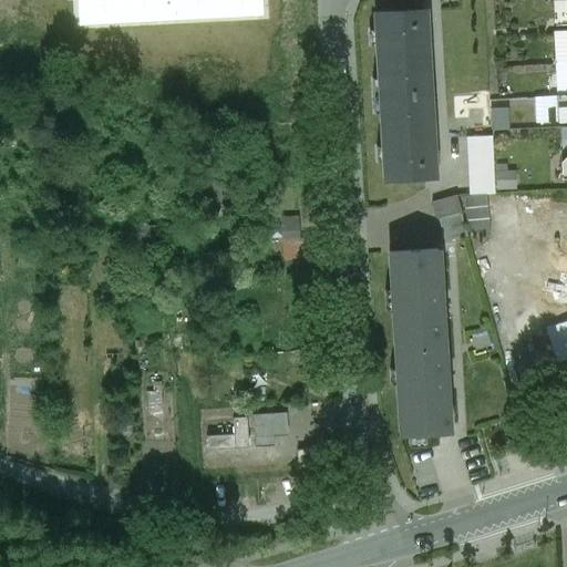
[(423,11),(375,13),(377,33),(383,33),(383,42),(377,43),(379,79),(385,79),(387,95),(428,93),(423,11)]
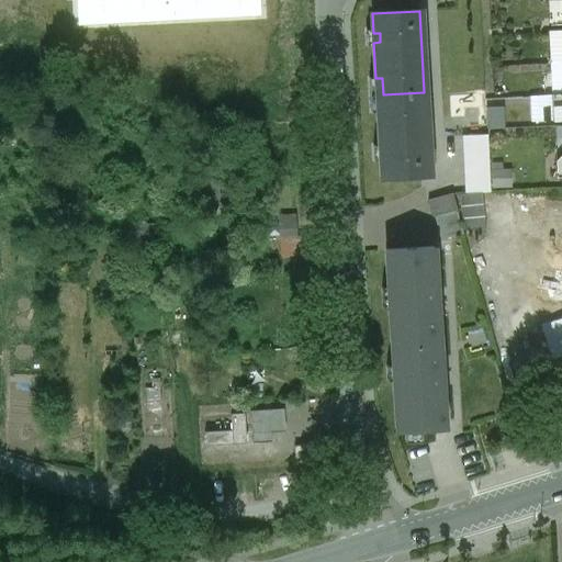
[(424,93),(383,96),(384,112),(378,112),(380,148),(386,148),(386,157),(380,158),(381,178),(428,175),(424,93)]
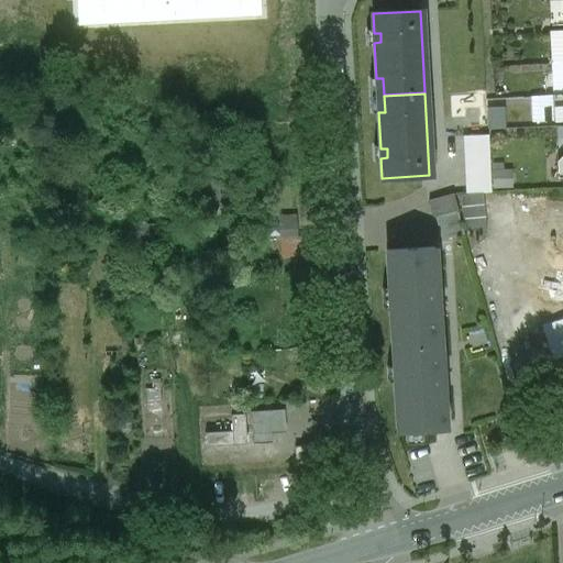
[(562,94),(552,95),(552,96),(553,122),(562,121),(562,94)]
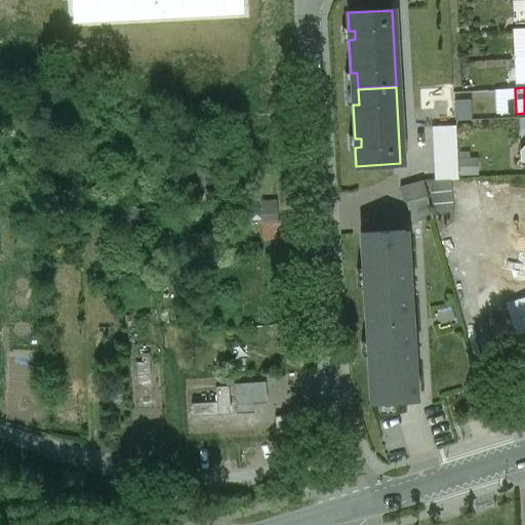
[(515,89),(502,89),(503,115),(516,114),(515,89)]
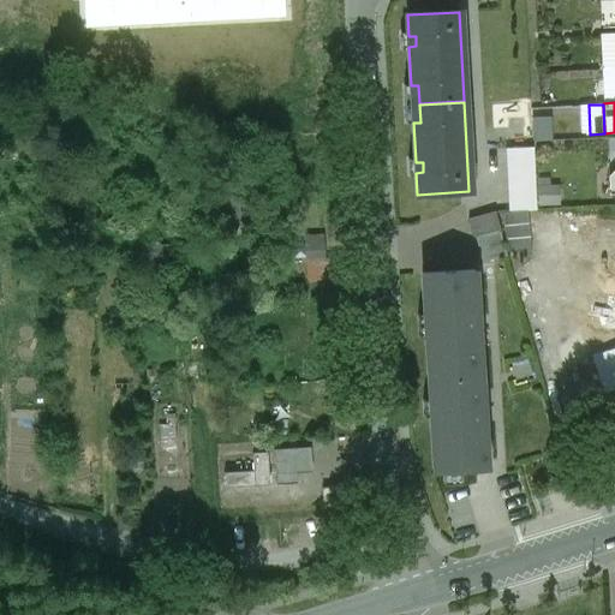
[(555,138),(553,108),(533,109),(536,139),(555,138)]
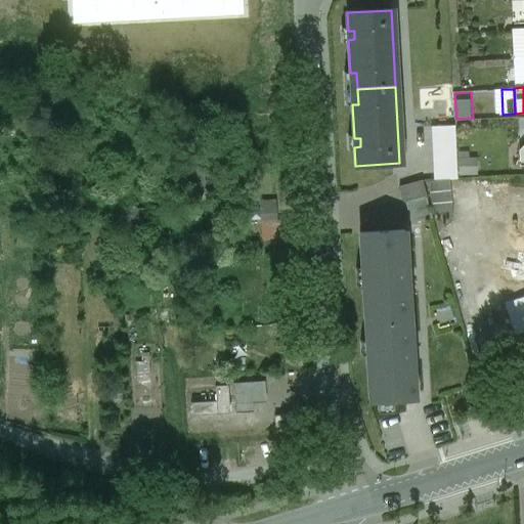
[(453,126),(431,127),(434,180),(449,179),(456,179),(453,126)]
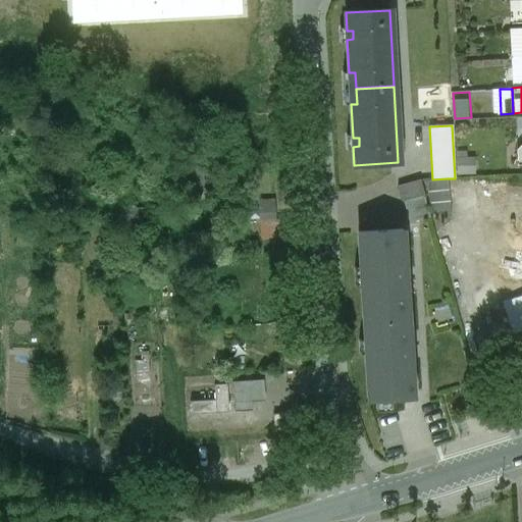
[(458,173),(476,172),(476,156),(457,157),(458,173)]
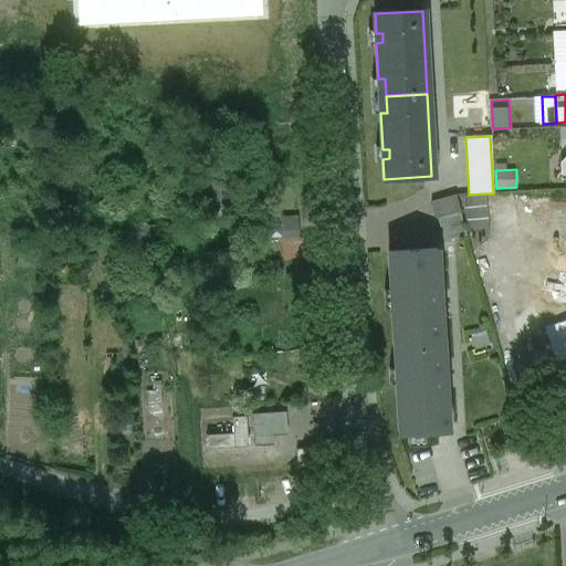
[(485,194),(462,196),(467,232),(489,230),(485,194)]
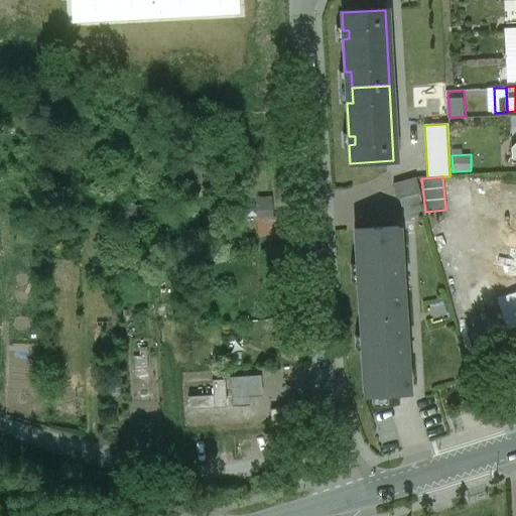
[(414,177),(393,183),(397,200),(398,200),(419,194),(414,177)]
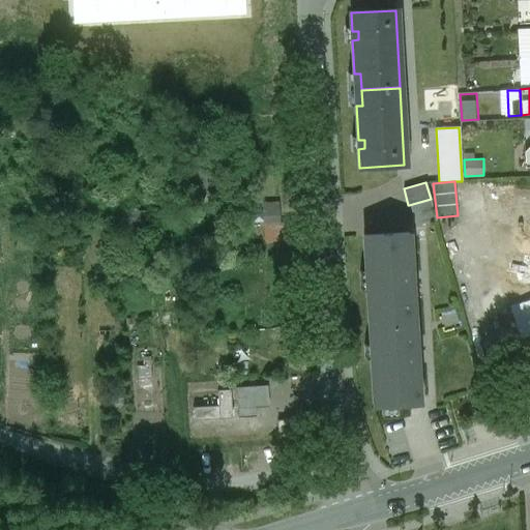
[(529,265),(508,198),(498,201),(497,197),(484,200),(516,296),(507,299),(520,339),(529,334),(529,265)]
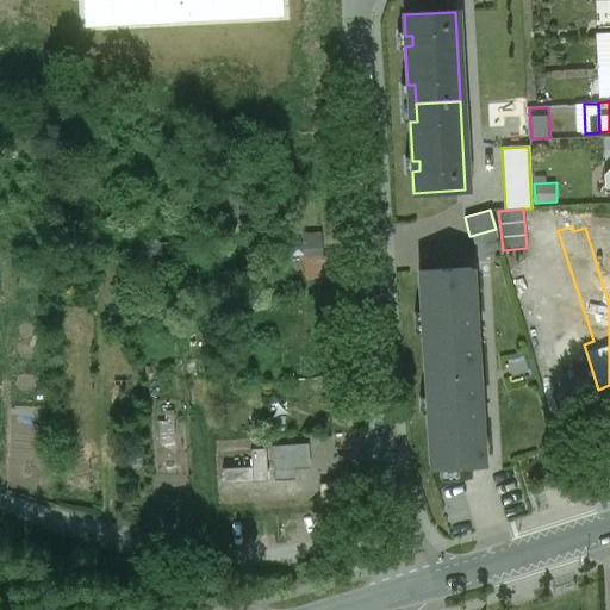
[(496,229),(471,236),(478,261),(502,254),(496,229)]
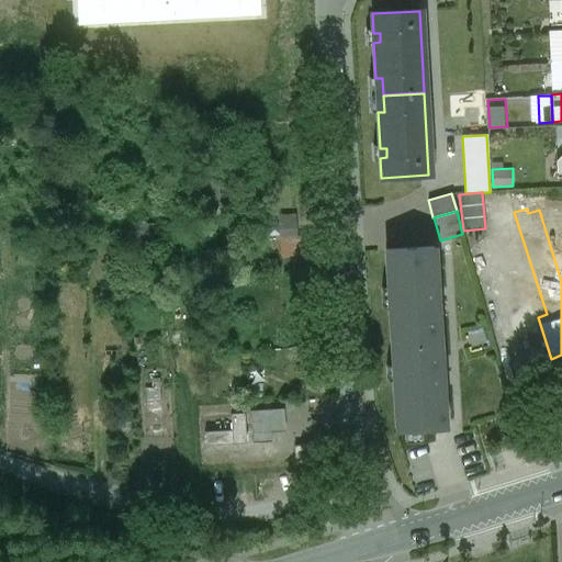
[(433,248),(385,250),(388,288),(394,287),(395,308),(389,310),(391,346),(438,343),(433,248)]
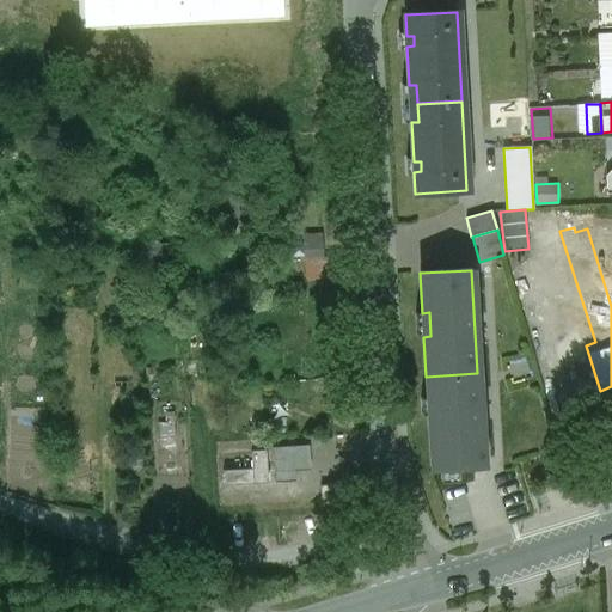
[(478,374),(426,377),(427,398),(434,397),(435,415),(428,416),(432,471),(483,467),(478,374)]
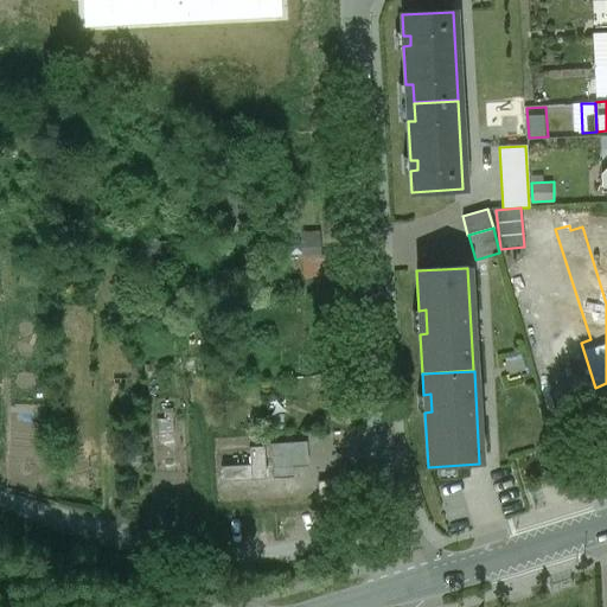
[(306,442),(270,445),(272,478),(293,477),(292,467),(307,466),(306,442)]
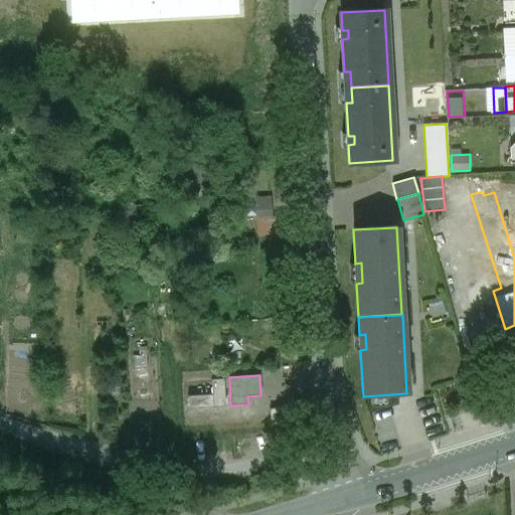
[(189,408),(225,406),(224,379),(212,380),(213,394),(188,396),(189,408)]
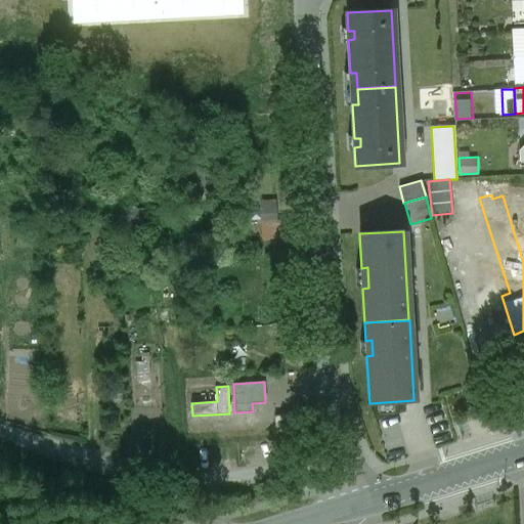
[(294,416),(274,417),(275,429),(294,428),(294,416)]
